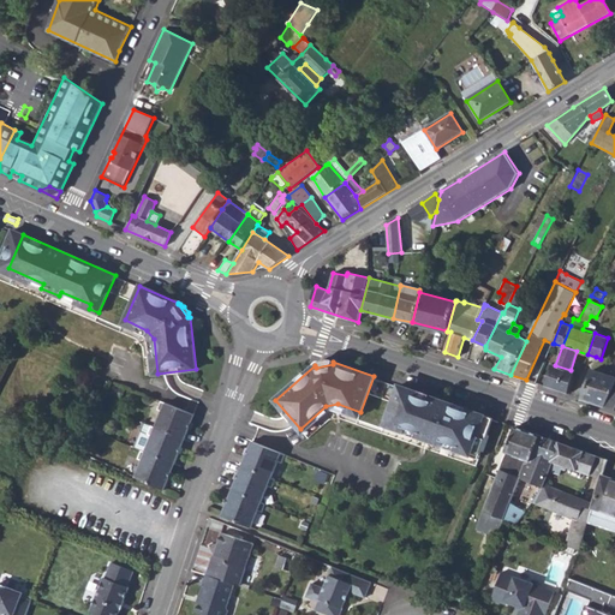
[(568,394),(574,371),(571,370),(555,365),(551,363),(544,386),(568,394)]
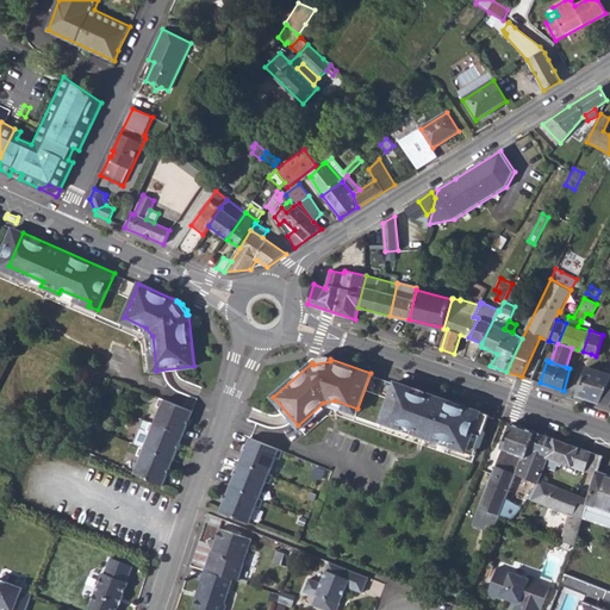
[(601,403),(609,381),(609,373),(598,369),(587,366),(578,396),(601,403)]
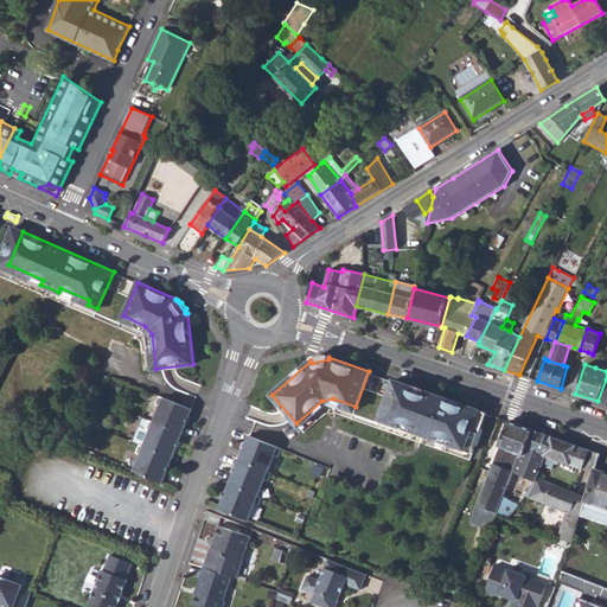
[(119,379),(112,377),(107,387),(115,390),(119,379)]
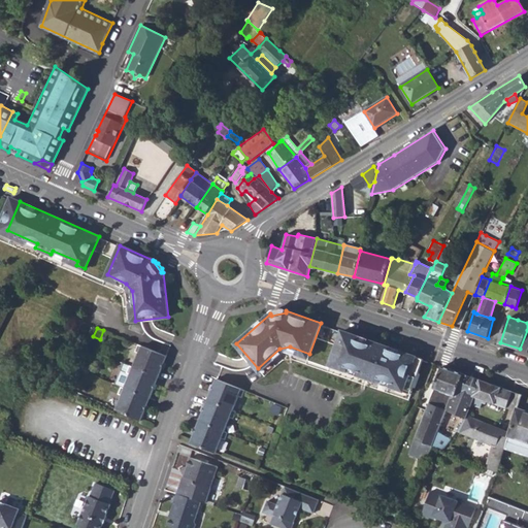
[(413,389),(423,359),(342,330),(330,364),(339,367),(340,364),(366,372),(365,376),(381,382),(382,378),(413,389)]
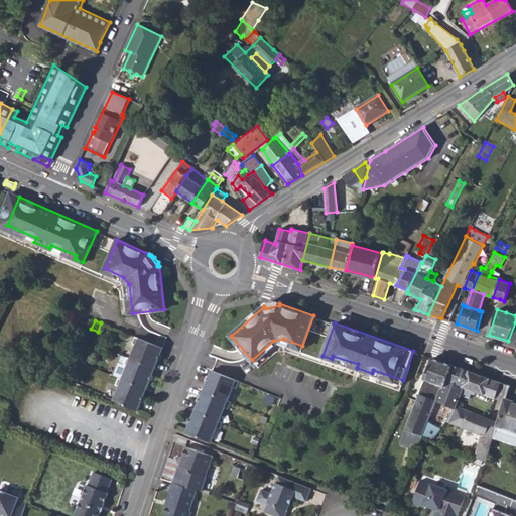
[(162,348),(134,336),(131,343),(135,345),(129,358),(126,357),(123,364),(127,365),(121,379),(118,377),(115,384),(118,386),(113,400),(137,410),(162,348)]
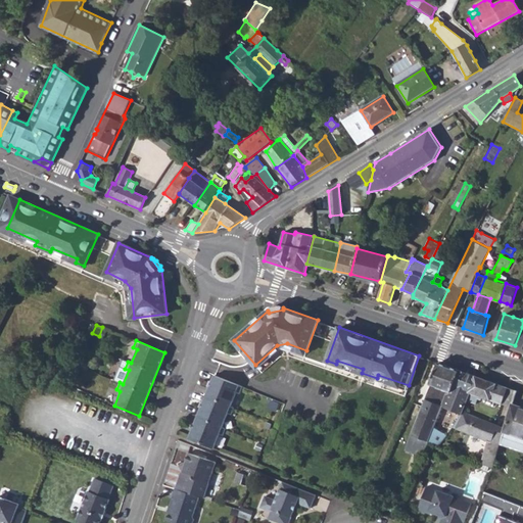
[(40,368),(54,373),(58,363),(44,357),(40,368)]
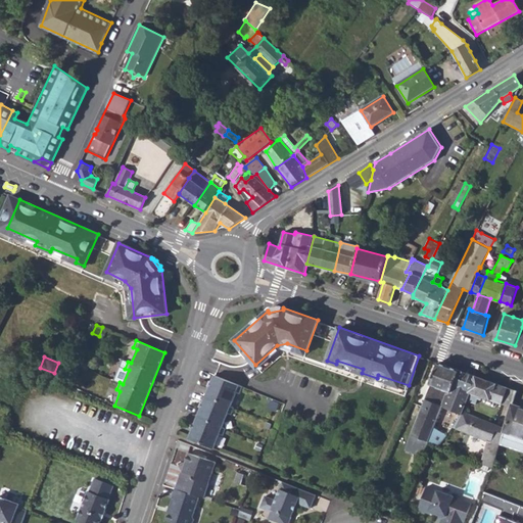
[(422,456),(428,441),(434,426),(443,407),(447,395),(452,392),(460,370),(438,362),(424,397),(425,398),(406,449),(422,456)]
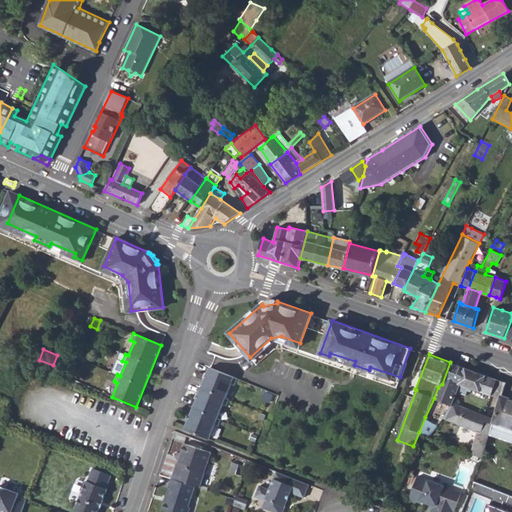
[(434,398),(452,406),(453,404),(458,392),(461,384),(459,384),(465,367),(450,362),(442,384),(438,387),(434,398)]
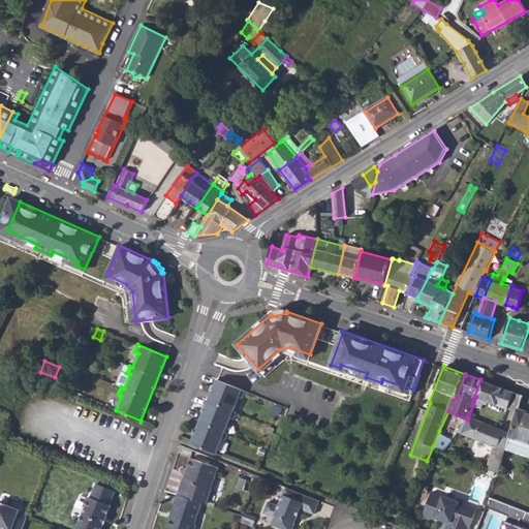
[(245,391),(216,379),(190,443),(216,454),(221,439),(225,440),(228,433),(224,432),(230,417),(234,419),(237,412),(234,410),(239,397),(242,398),(245,391)]
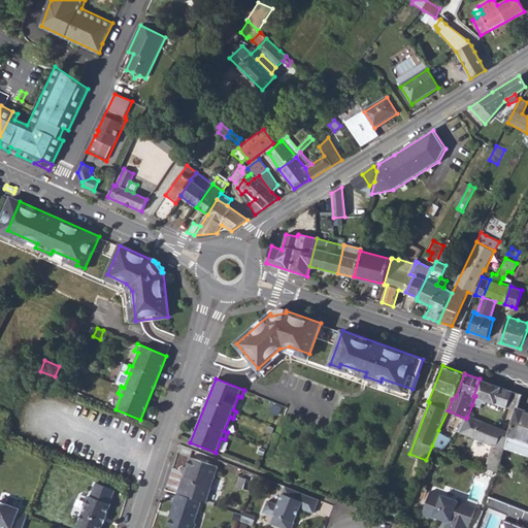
[(472,404),(481,407),(483,402),(486,403),(487,401),(506,408),(514,391),(480,378),(473,396),(475,396),(472,404)]
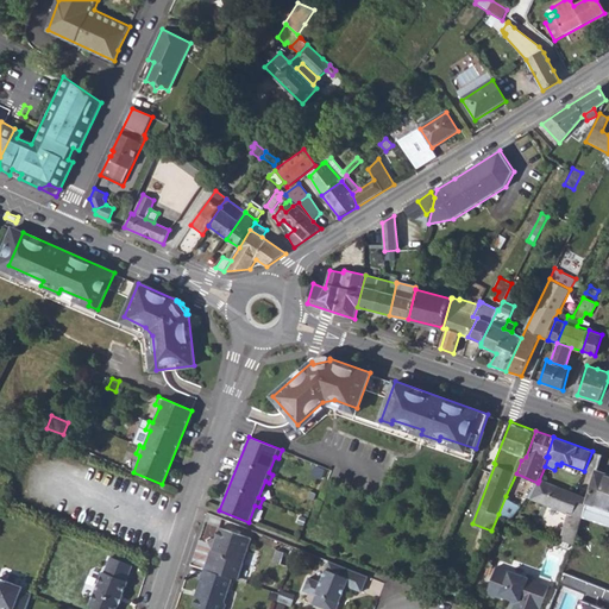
[(584,471),(595,476),(597,470),(601,453),(592,451),(584,471)]
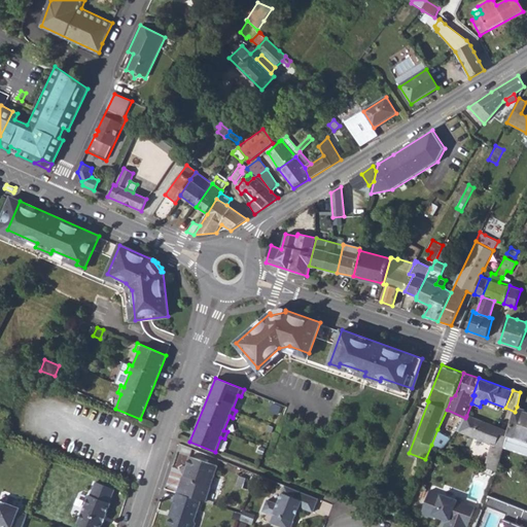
[(503,447),(526,454),(526,410),(517,407),(515,412),(508,432),(507,436),(503,447)]
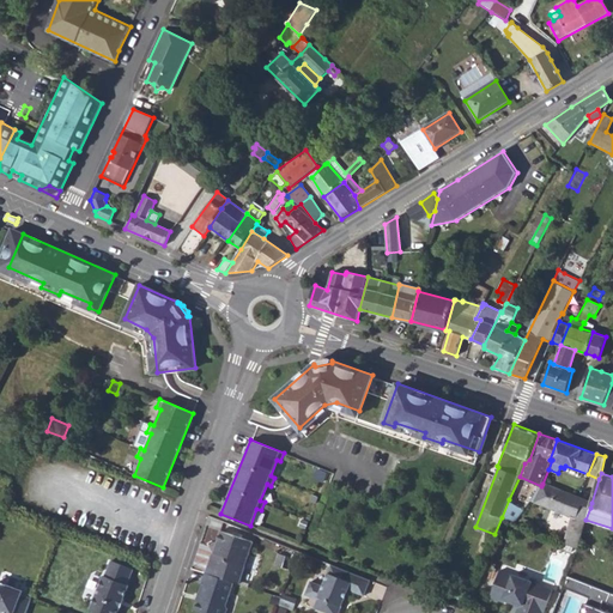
[(532,501),(571,516),(564,542),(577,547),(586,520),(590,508),(577,503),(580,498),(542,484),(541,486),(532,499),(532,501)]
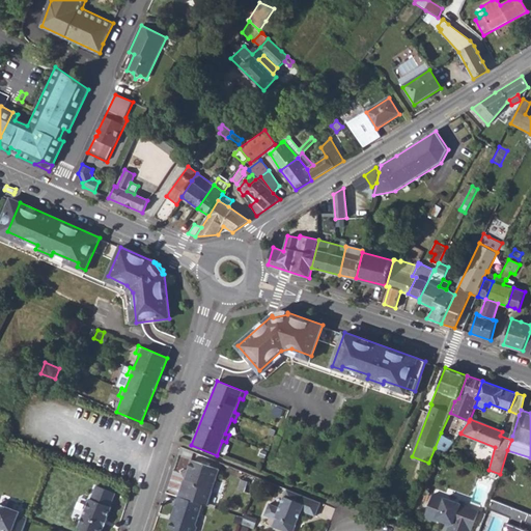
[(500,436),(511,440),(512,436),(502,431),(500,436)]
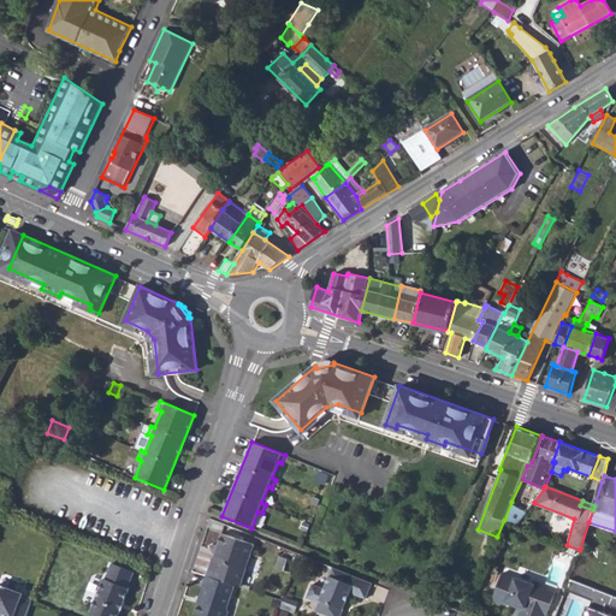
[(504,520),(519,526),(528,511),(511,502),(504,520)]
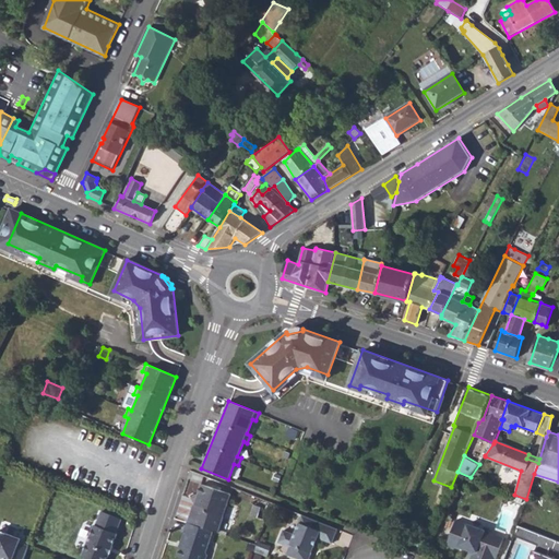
[(473,477),(485,483),(487,476),(477,472),(474,474),(473,477)]
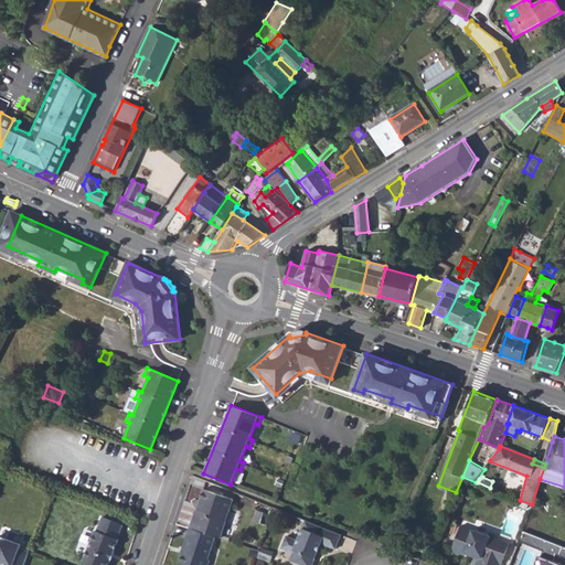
[(194,509),(189,528),(215,536),(220,537),(233,499),(203,489),(199,500),(202,501),(199,510),(196,510),(194,509)]
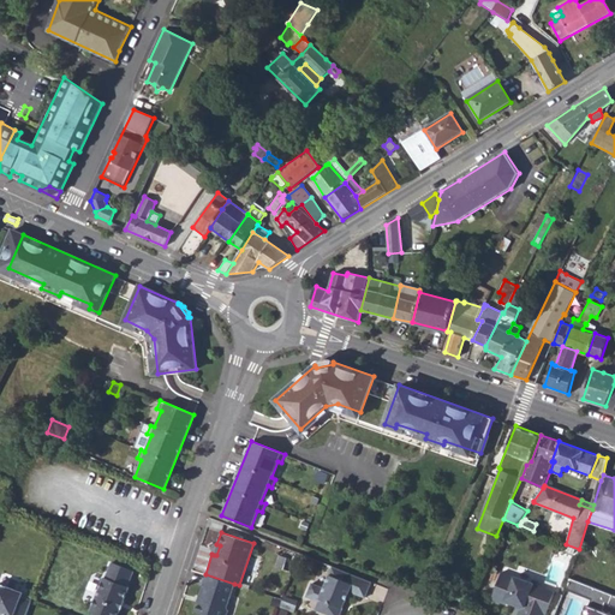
[(286,559),(279,556),(275,568),(282,571),(286,559)]
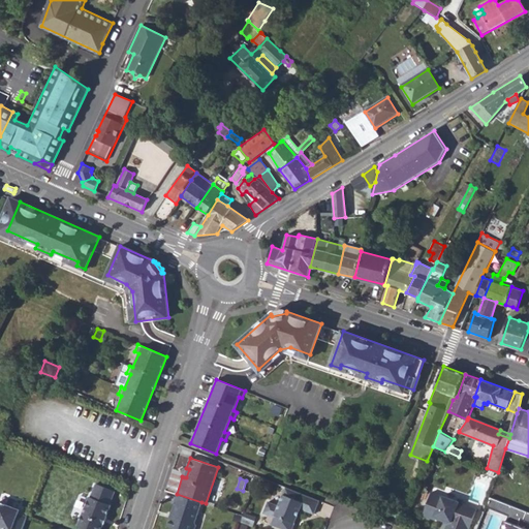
[(89,496),(76,526),(84,528),(100,528),(103,523),(102,522),(104,517),(105,517),(110,505),(109,504),(114,491),(95,484),(90,497),(89,496)]
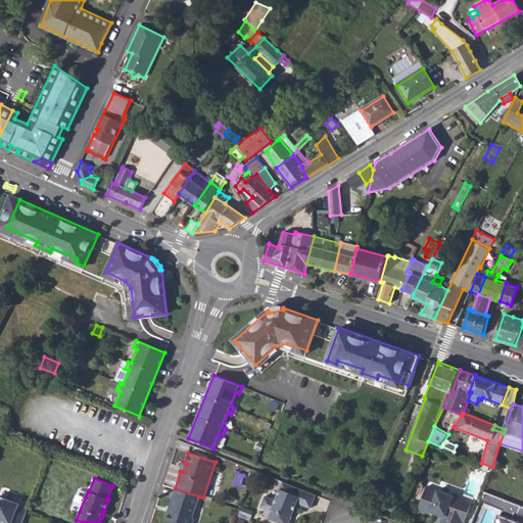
[(316,494),(282,481),(275,500),(265,495),(259,507),(271,511),(268,518),(279,522),(288,522),(296,503),(311,508),(316,494)]
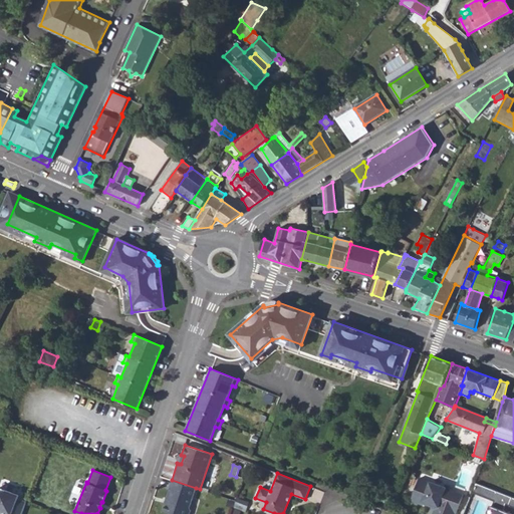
[(420,478),(412,499),(413,501),(422,505),(424,504),(430,506),(431,504),(438,507),(435,513),(455,513),(463,494),(420,478)]
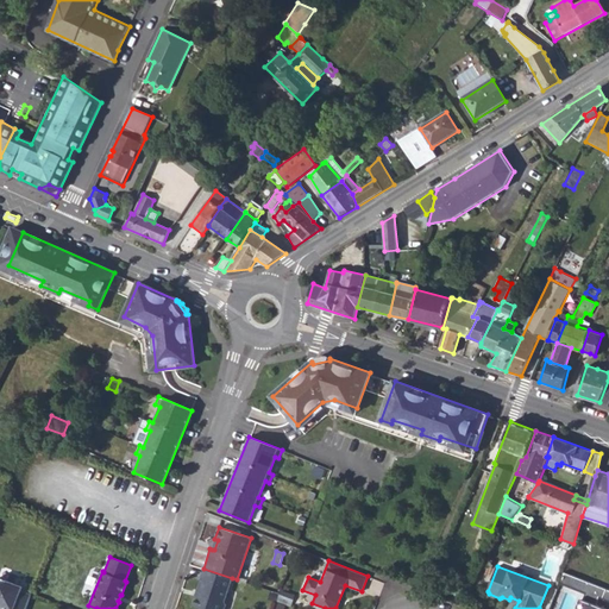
[(232,578),(203,569),(196,589),(199,590),(196,596),(193,607),(201,608),(224,608),(225,604),(224,602),(232,578)]
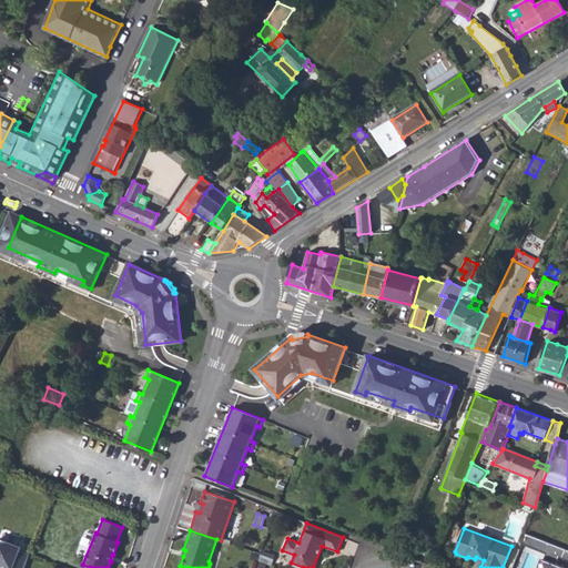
[(565,567),(557,565),(559,558),(563,559),(566,549),(525,533),(521,544),(546,553),(539,567),(565,567)]
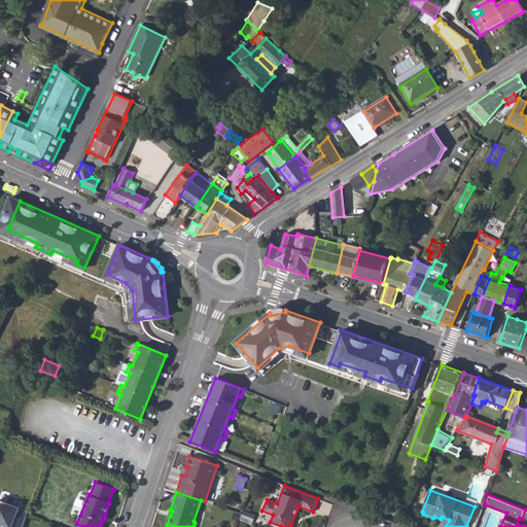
[(0,522),(11,526),(10,526),(22,526),(28,513),(19,510),(20,505),(0,497),(0,522)]
